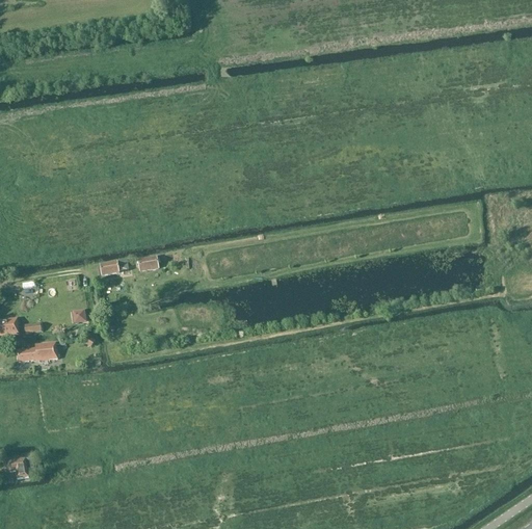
[(138,258),(140,270),(159,267),(157,255),(138,258)]
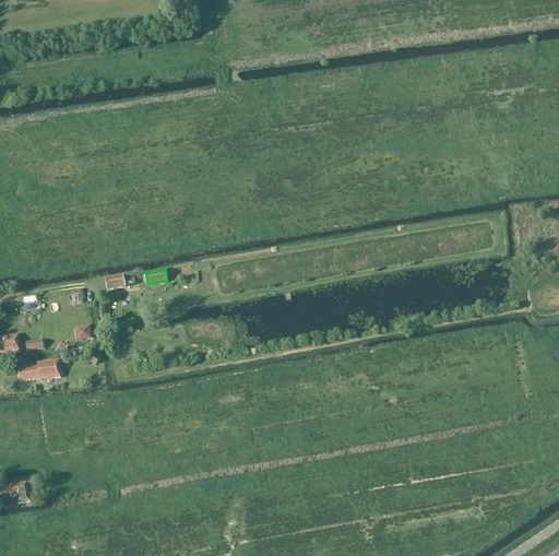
[(123,273),(105,276),(106,287),(125,284),(131,283),(130,272),(123,273)]
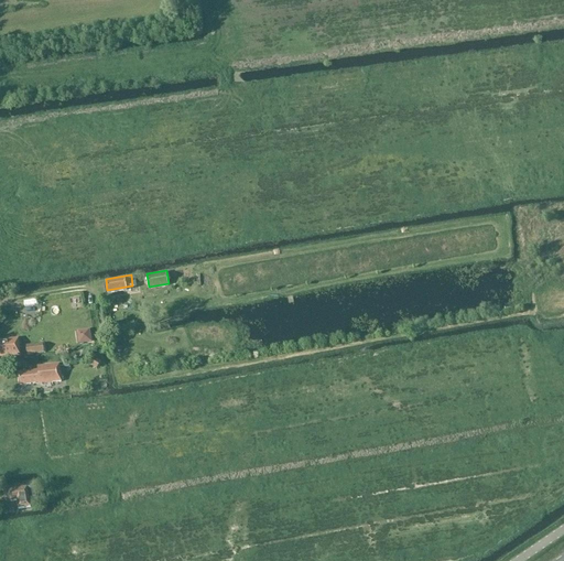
[(79,304),(79,297),(72,295),(71,304),(79,304)]
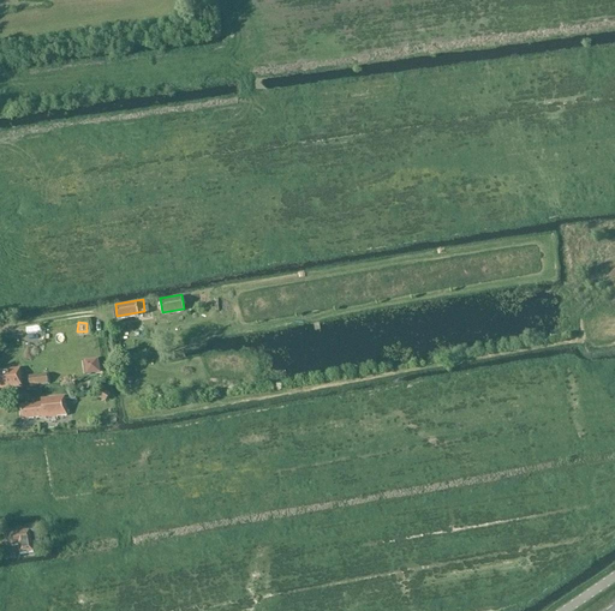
[(24,334),(40,331),(39,323),(23,324),(24,334)]
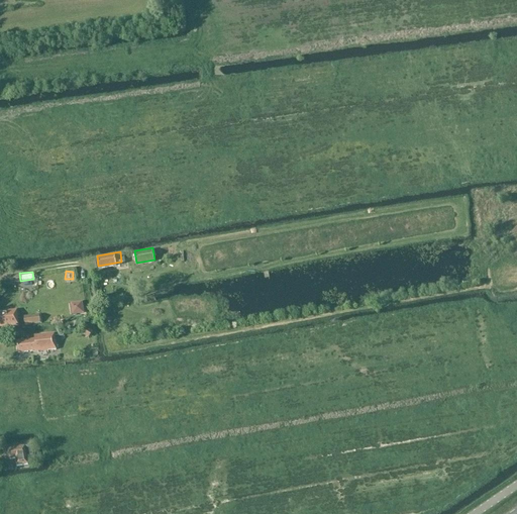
[(1,325),(5,324),(18,323),(16,308),(0,309),(0,323),(1,324),(1,325)]
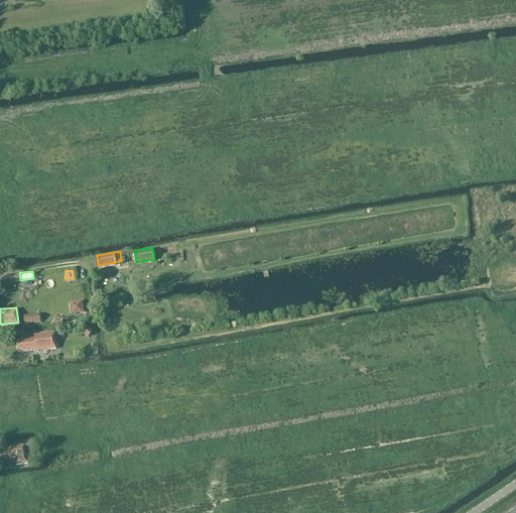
[(24,313),(25,322),(40,321),(39,312),(24,313)]
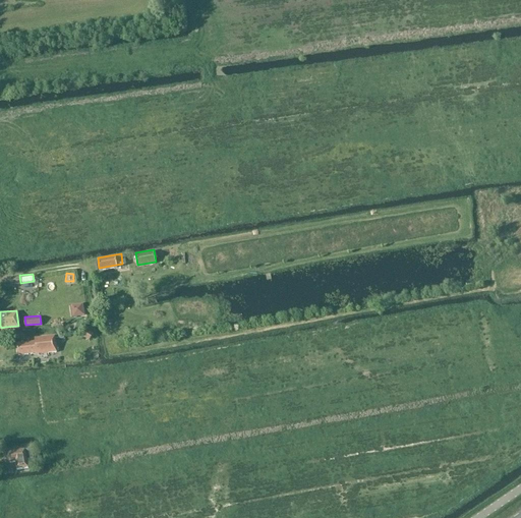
[(93,332),(87,328),(82,335),(89,339),(93,332)]
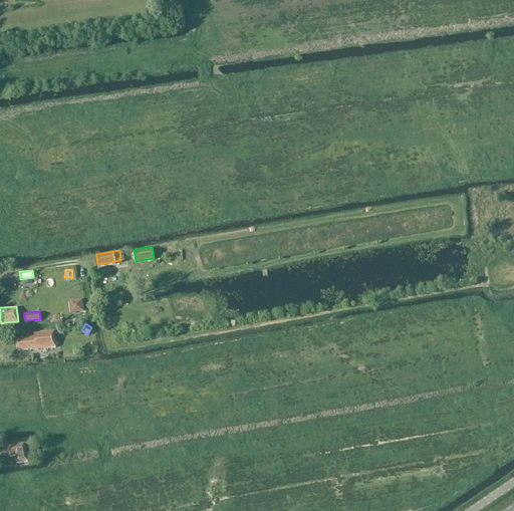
[(35,331),(35,334),(35,335),(16,337),(18,348),(36,346),(36,347),(56,345),(55,329),(35,331)]
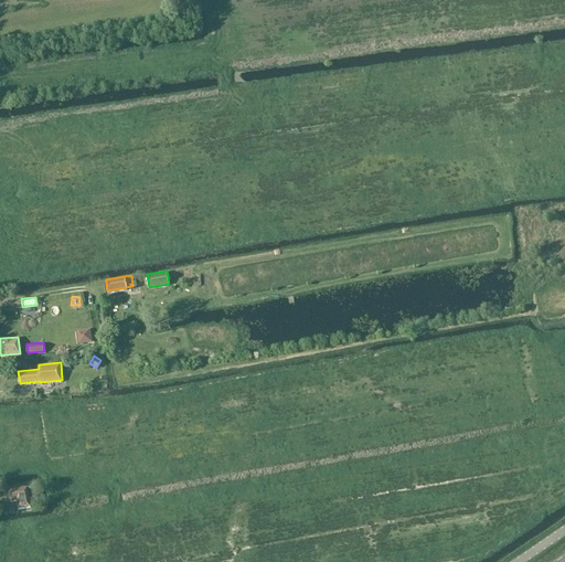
[(30,506),(28,497),(35,496),(34,485),(24,486),(8,489),(10,499),(17,498),(18,507),(30,506)]
